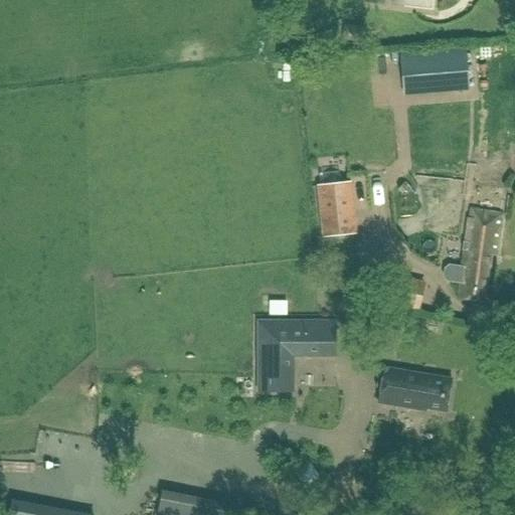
[(401,59),(404,95),(467,89),(465,54),(401,59)]
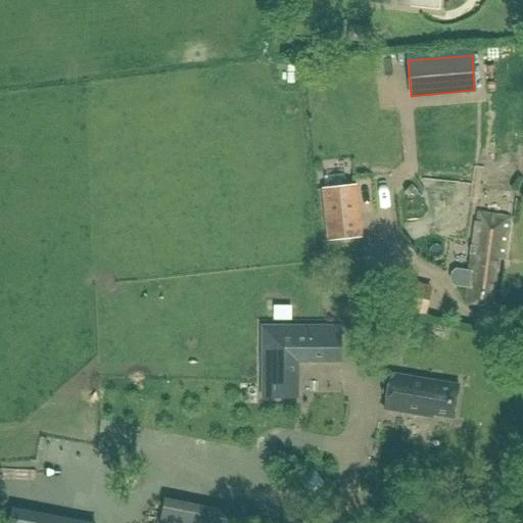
[(358,185),(321,188),(326,241),(363,238),(358,185)]
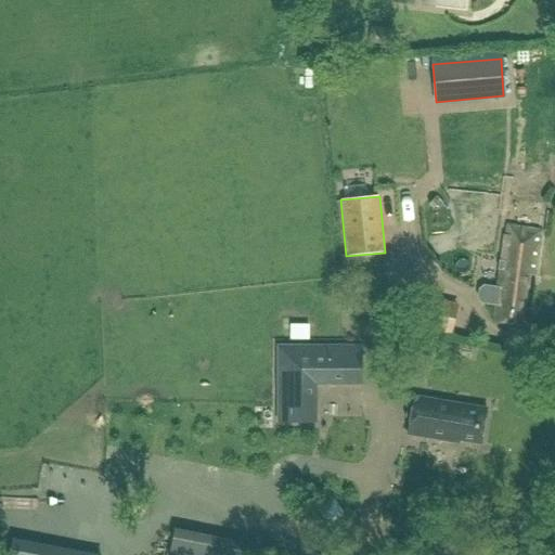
[(491,321),(519,324),(526,274),(533,274),(539,231),(504,227),(491,321)]
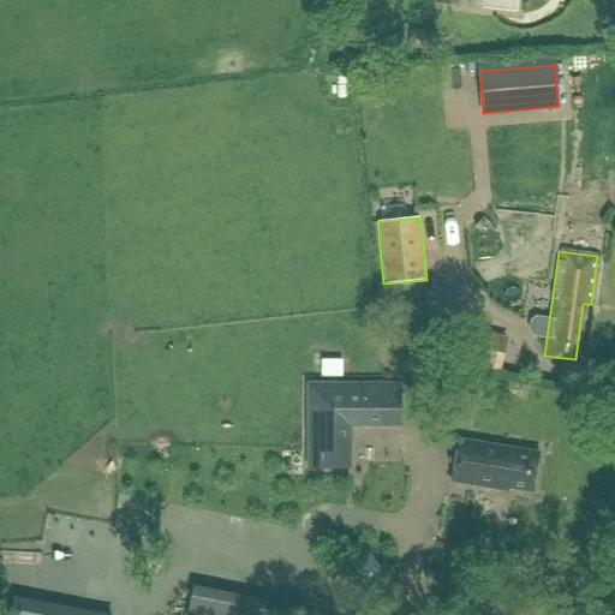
[(469,336),(463,362),(500,370),(505,345),(469,336)]
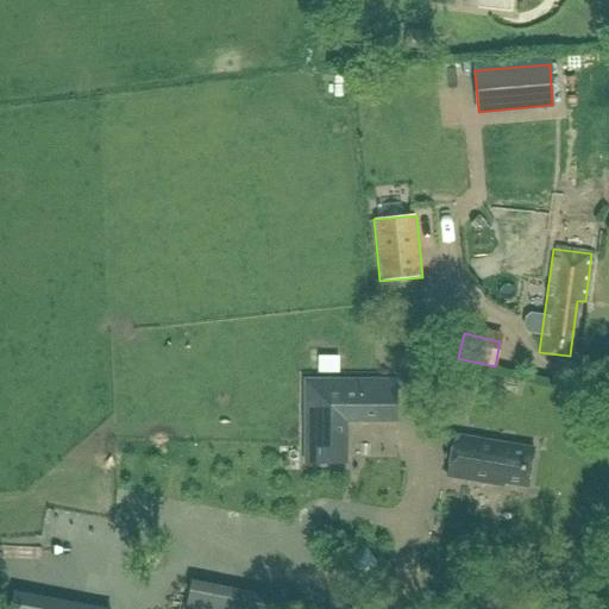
[(397,381),(347,381),(305,381),(305,465),(346,465),(346,419),(397,419),(397,381)]
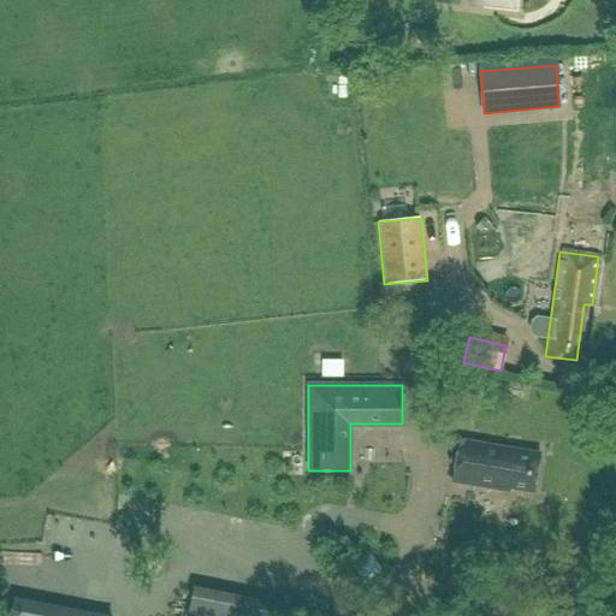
[(535,493),(542,454),(481,443),(461,439),(454,483),(503,491),(504,487),(535,493)]
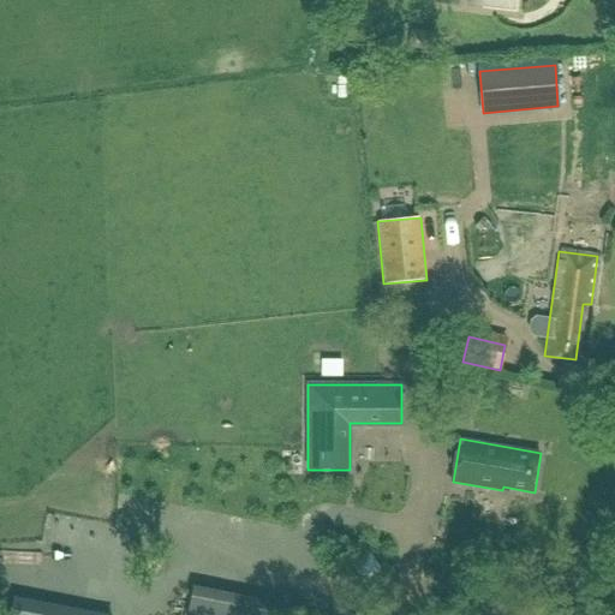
[(53,515),(51,530),(73,532),(75,518),(53,515)]
